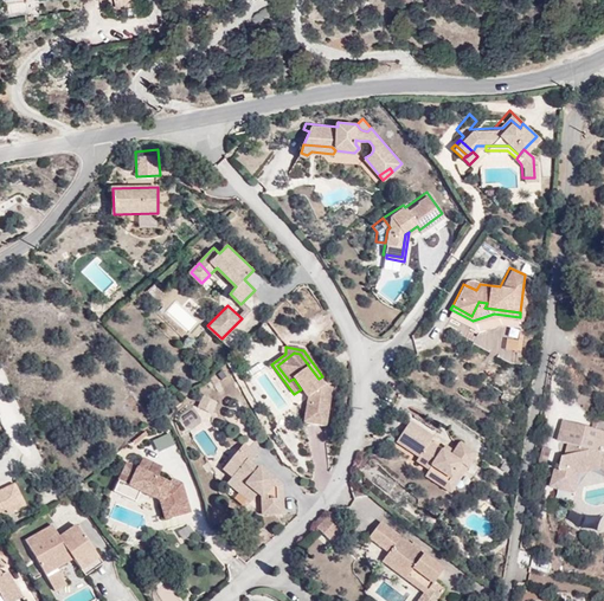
[(313,405),(310,422),(327,425),(331,386),(323,385),(319,379),(300,354),(294,353),(277,366),(289,381),(294,379),(301,389),(308,398),(307,405),(313,405)]
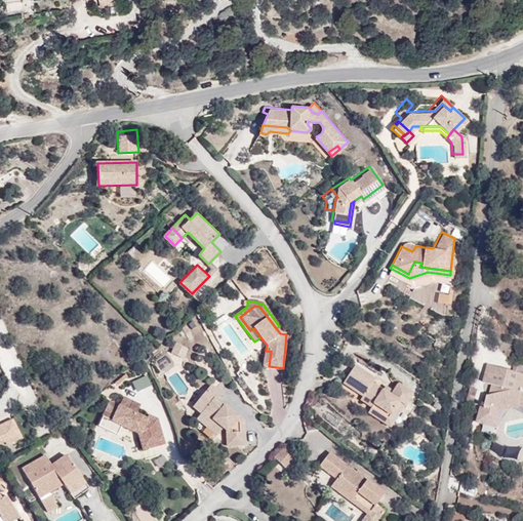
[(175,342),(171,351),(184,356),(188,348),(175,342)]
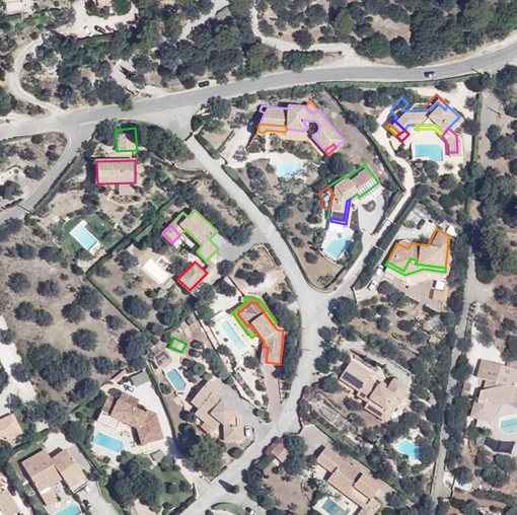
[(354,391),(364,398),(380,412),(386,402),(391,407),(405,388),(391,379),(386,386),(383,390),(376,384),(366,376),(370,372),(350,358),(338,374),(356,388),(354,391)]
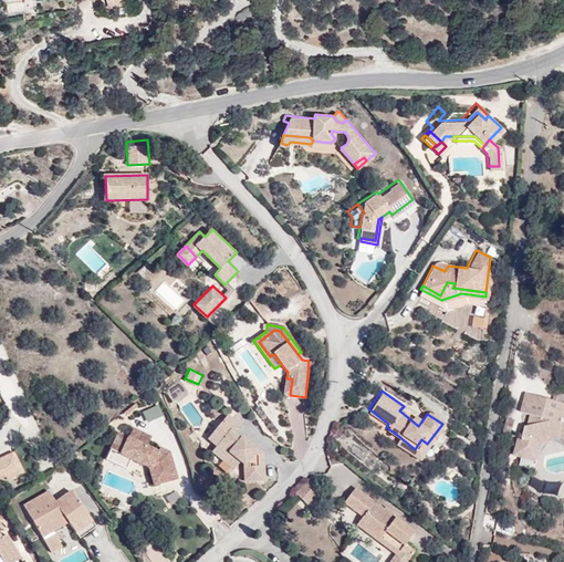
[(512,458),(522,461),(524,456),(532,458),(535,443),(563,434),(563,423),(561,423),(563,407),(563,406),(529,397),(524,416),(531,418),(535,419),(533,428),(529,429),(523,429),(520,443),(517,441),(512,458)]
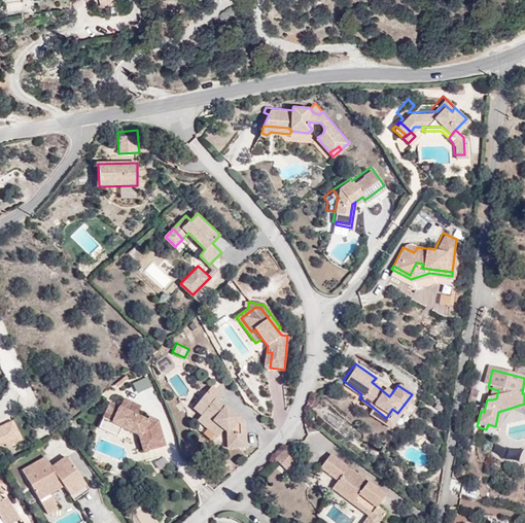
[(136,390),(152,384),(147,374),(132,380),(136,390)]
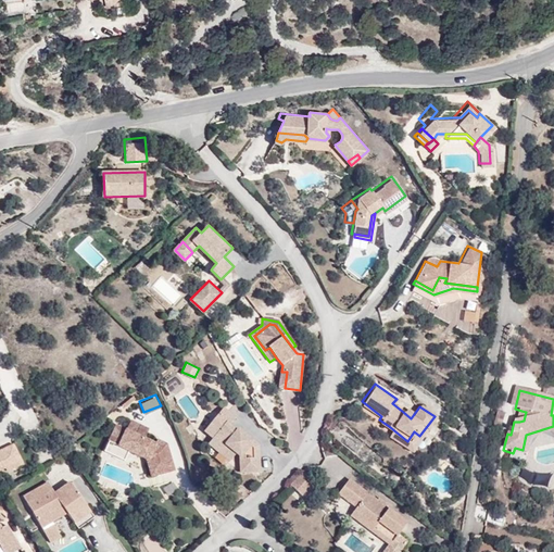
[(204,429),(213,437),(224,447),(226,444),(240,456),(240,473),(260,472),(259,446),(238,428),(237,430),(230,424),(236,417),(224,406),(204,429)]
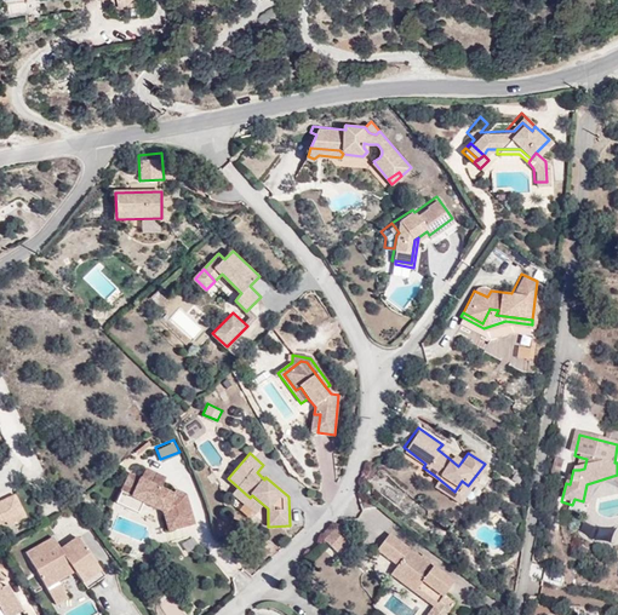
[(453,453),(450,459),(458,466),(462,461),(453,453)]
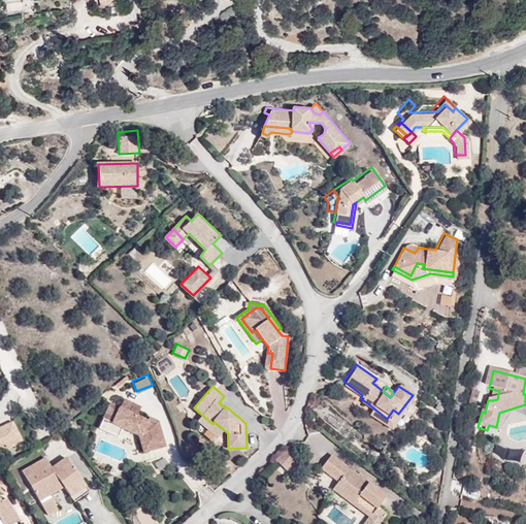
[(110,406),(102,426),(111,431),(113,427),(123,430),(140,438),(141,439),(144,434),(148,444),(150,443),(152,452),(166,449),(160,424),(150,420),(149,423),(138,419),(140,414),(132,410),(134,405),(124,401),(121,411),(110,406)]
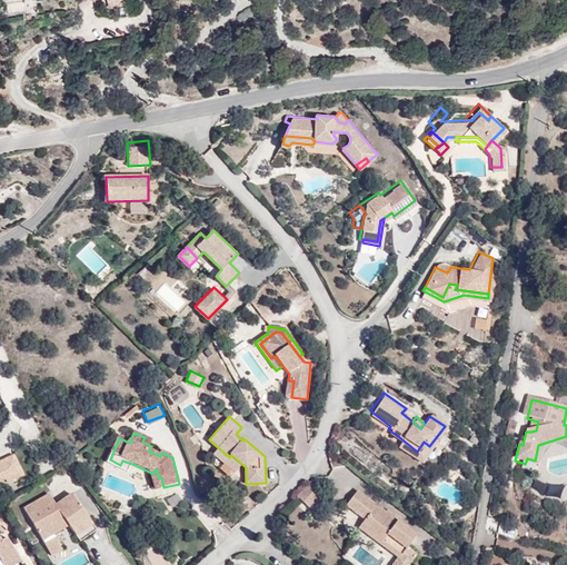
[(527,458),(525,464),(537,467),(541,447),(563,442),(566,446),(566,436),(538,445),(535,461),(527,458)]
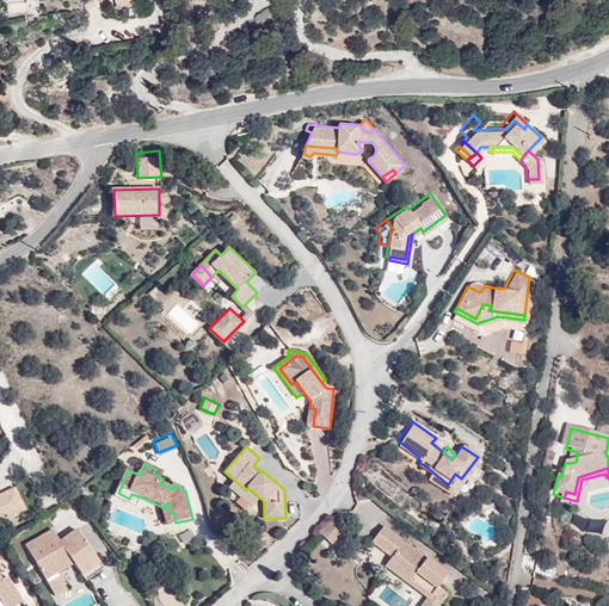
[(448,484),(429,469),(424,476),(449,495),(461,478),(455,474),(448,484)]
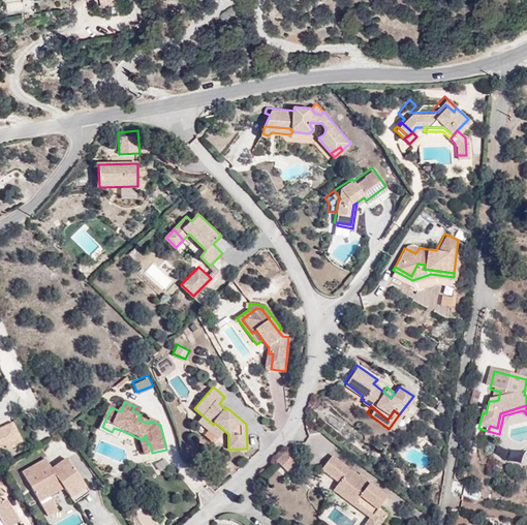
[(213,425),(203,415),(198,421),(222,441),(228,434),(215,423),(213,425)]
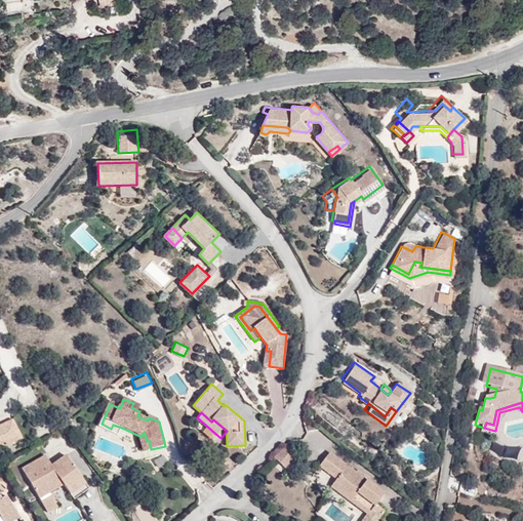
[(0,444),(4,442),(6,446),(21,439),(12,421),(0,426),(0,444)]
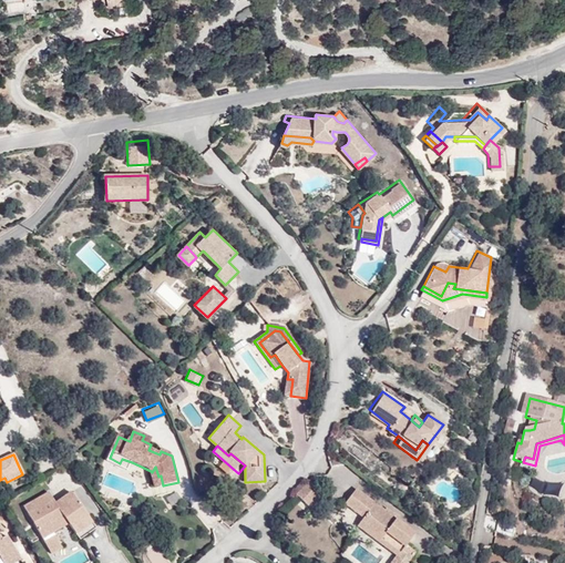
[(120,463),(110,458),(108,463),(129,472),(132,462),(122,459),(120,463)]
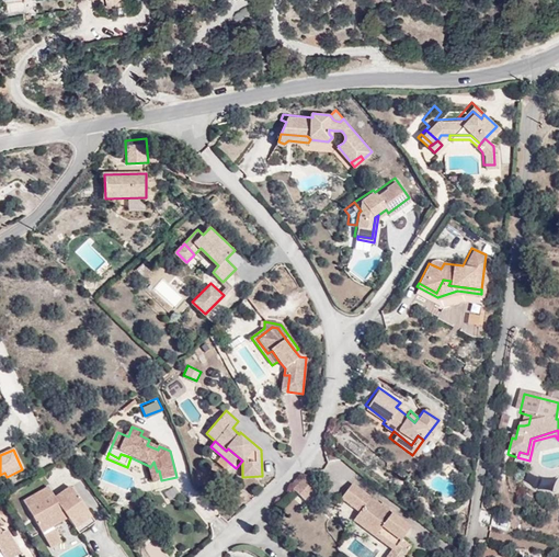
[(150,467),(149,466),(153,484),(161,480),(159,470),(157,472),(153,462),(150,467)]
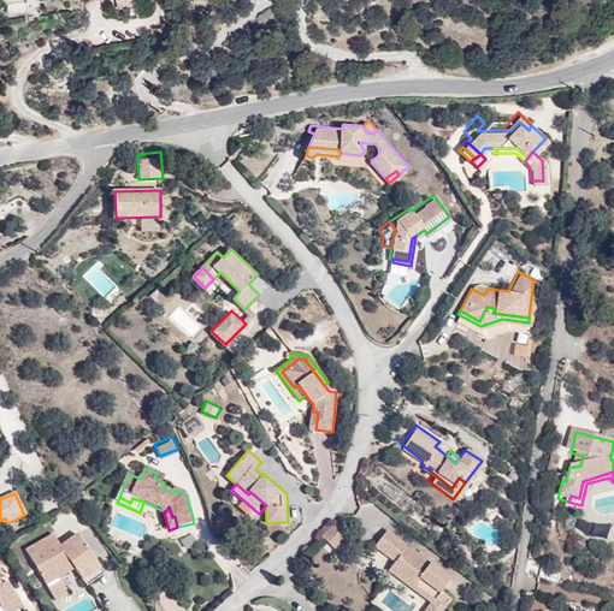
[(329,516),(316,531),(329,544),(342,528),(329,516)]
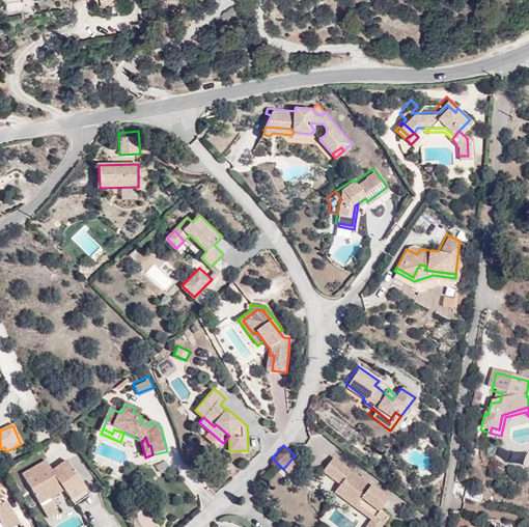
[(371,526),(383,515),(373,507),(382,497),(328,454),(317,467),(335,480),(329,489),(358,511),(363,505),(370,511),(366,518),(358,526),(371,526)]
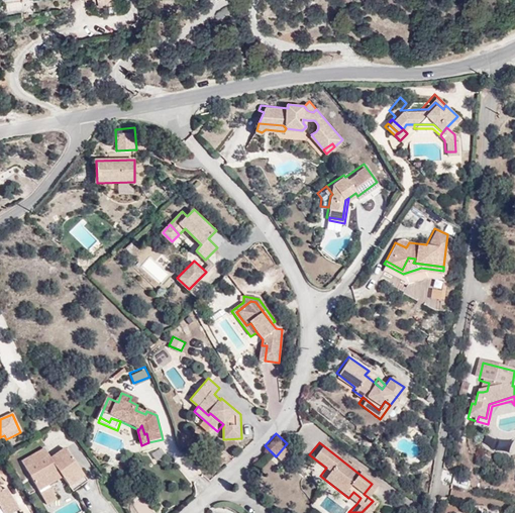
[(41,463),(36,454),(22,463),(38,491),(64,477),(71,486),(85,476),(65,448),(52,458),(50,456),(41,463)]
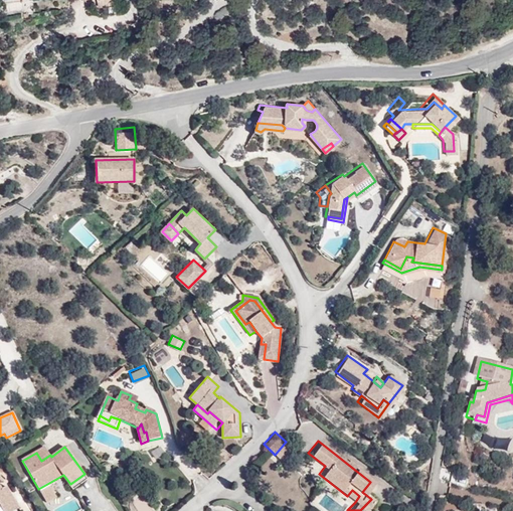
[(45,447),(36,453),(41,461),(50,455),(45,447)]
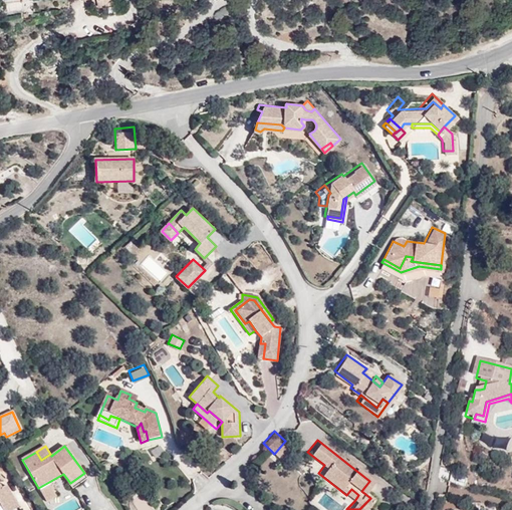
[(84,473),(70,483),(74,488),(87,477),(84,473)]
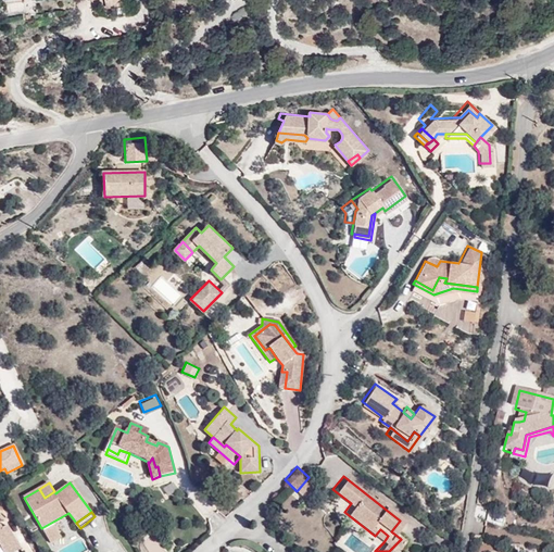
[(50,542),(61,537),(54,525),(43,531),(50,542)]
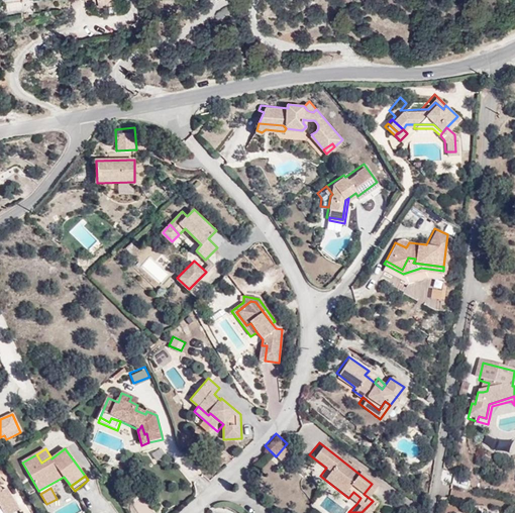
[(0,509),(2,512),(5,512),(17,506),(6,489),(2,492),(0,489),(0,509)]
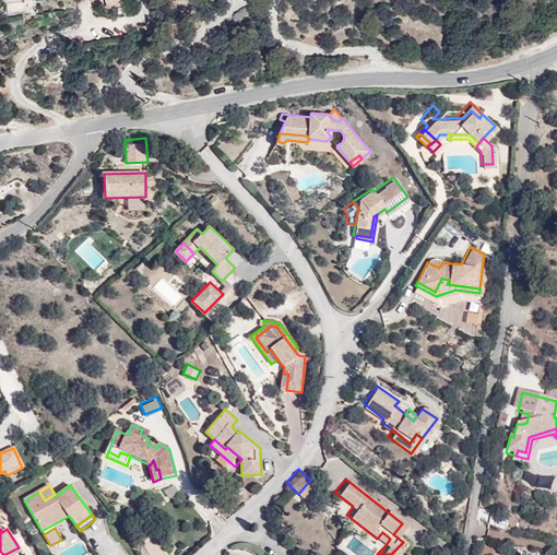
[(382,532),(377,539),(386,545),(390,539),(382,532)]
